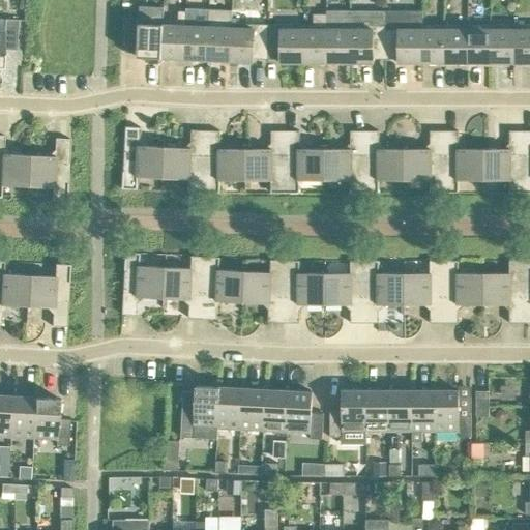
[(137,58),(160,59),(163,20),(164,7),(139,6),(139,19),(126,19),(125,47),(138,48),(137,58)]
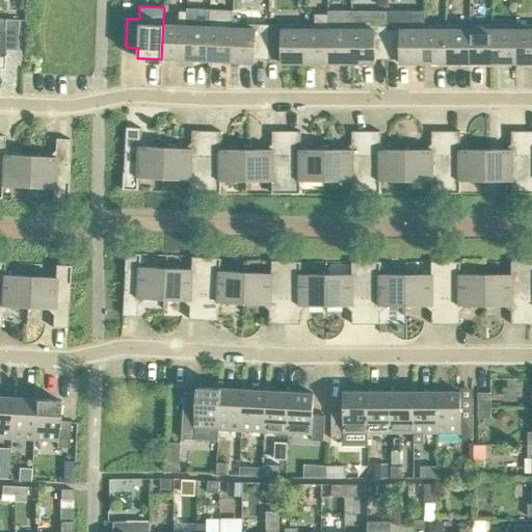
[(207,61),(230,62),(232,23),(233,23),(233,10),(209,9),(209,22),(207,61)]
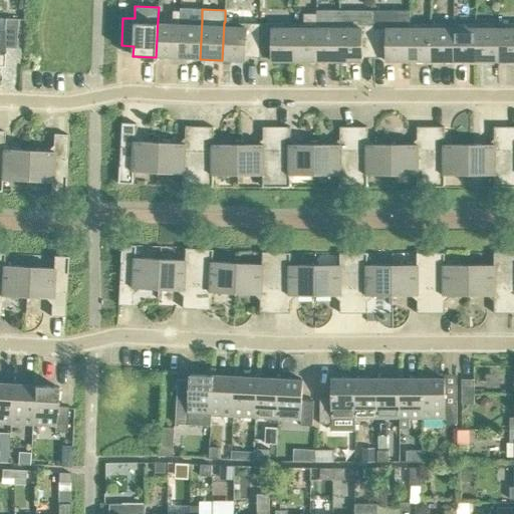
[(156,57),(178,58),(180,11),(172,11),(172,20),(158,19),(156,57)]
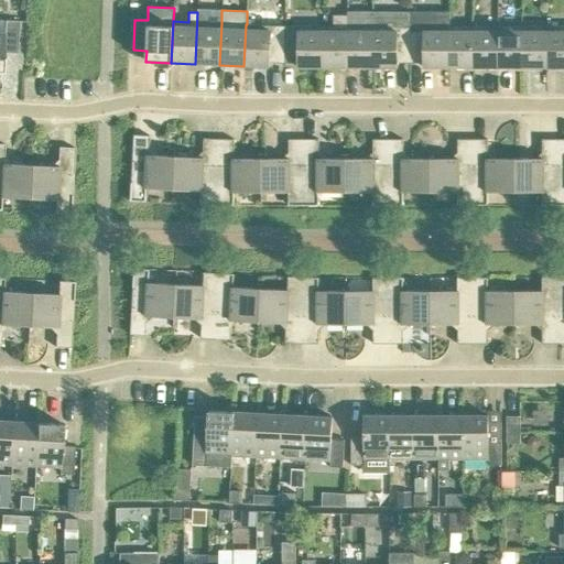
[(195,64),(219,65),(221,23),(204,23),(204,19),(206,19),(207,13),(197,12),(195,64)]
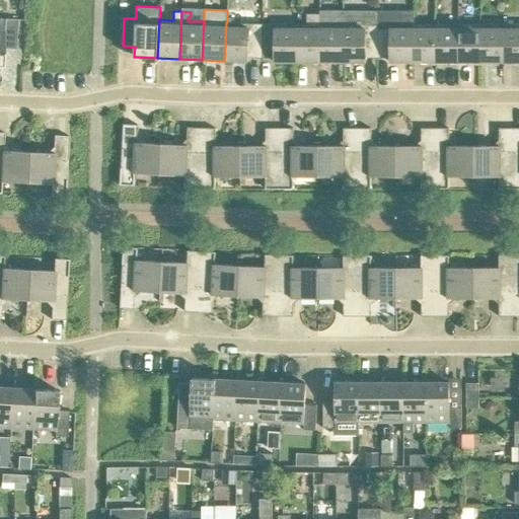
[(319,62),(342,62),(343,12),(319,12),(319,14),(319,62)]
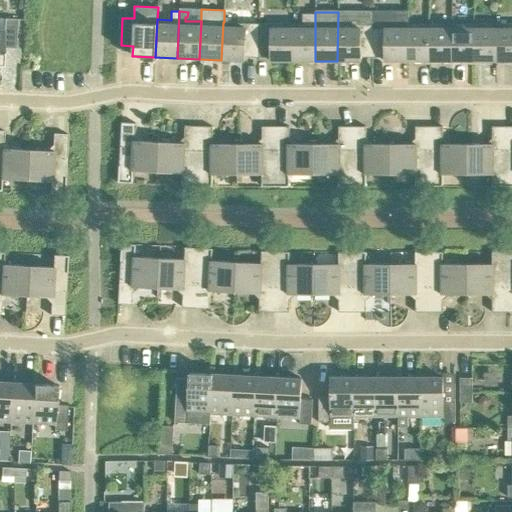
[(338,12),(337,61),(360,61),(360,52),(372,52),(372,24),(372,12),(338,12)]
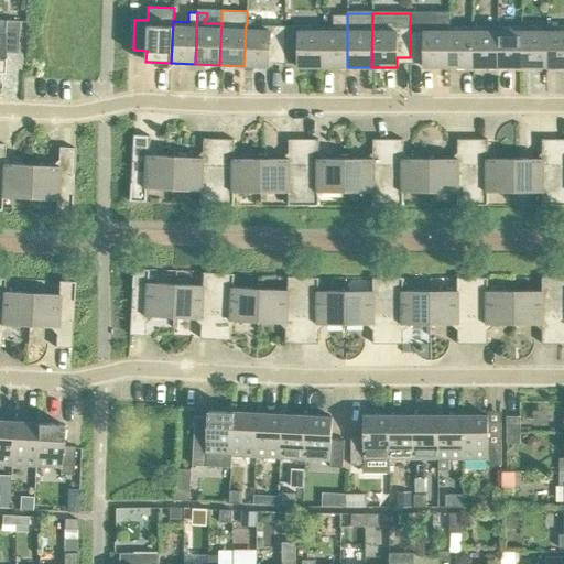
[(323,67),(347,67),(347,15),(333,15),(333,26),(323,26),(323,67)]
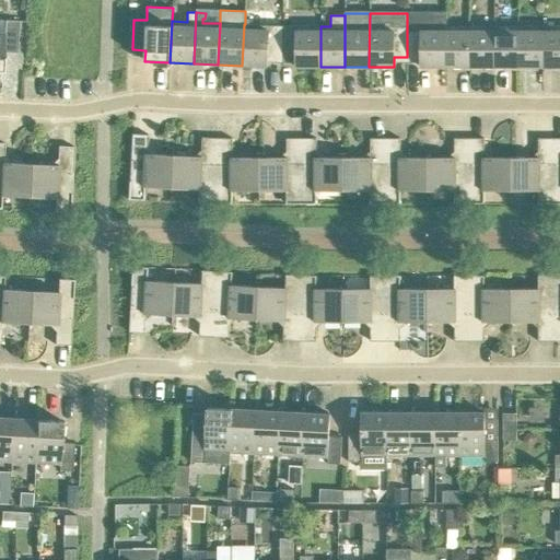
[(15,54),(18,22),(3,21),(0,20),(0,72),(1,72),(2,53),(15,54)]
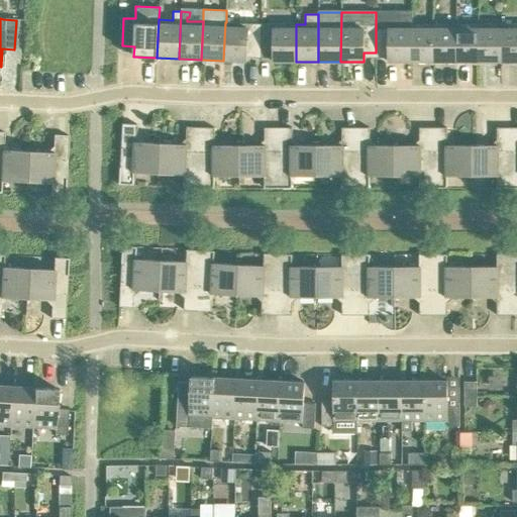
[(247,52),(260,53),(261,24),(226,22),(225,22),(223,61),(246,62),(247,52)]
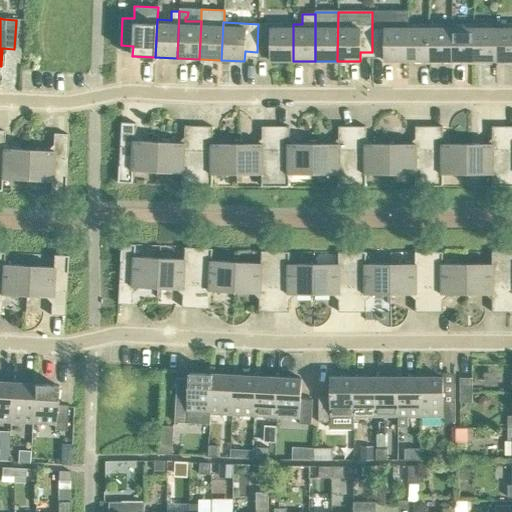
[(511,23),(496,24),(496,61),(511,61),(511,23)]
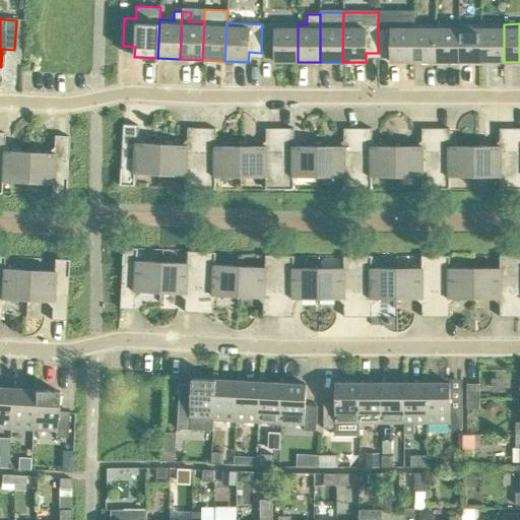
[(274,62),(298,62),(298,24),(262,24),(261,53),(274,53),(274,62)]
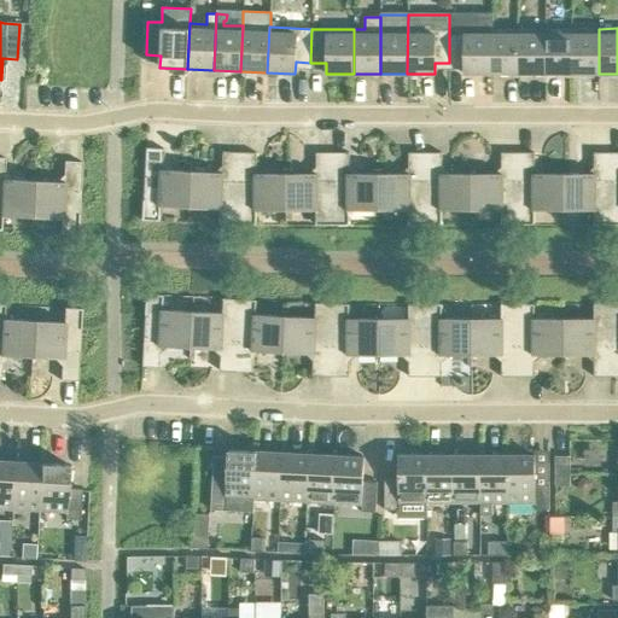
[(491,29),(449,29),(449,63),(464,63),(464,74),(491,74),(491,29)]
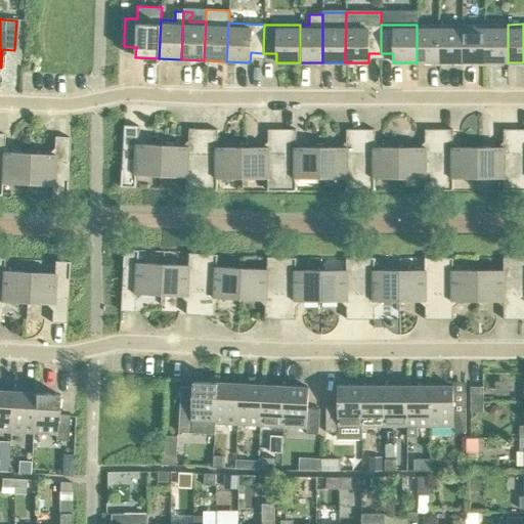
[(439,25),(417,25),(417,62),(439,62),(439,25)]
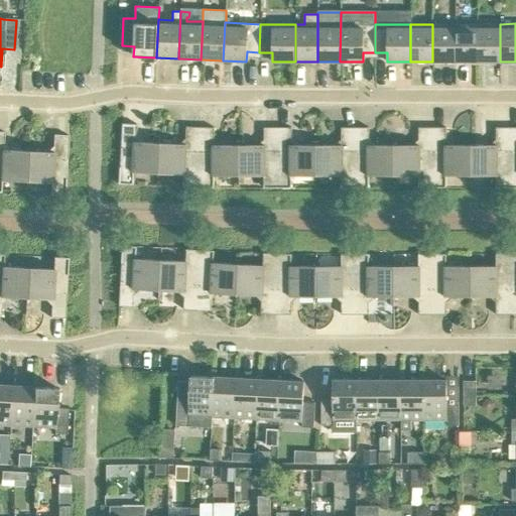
[(455,24),(432,24),(432,61),(455,61),(455,24)]
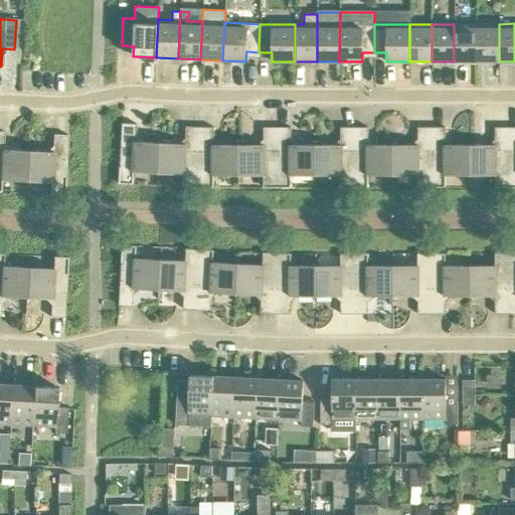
[(477,24),(454,24),(454,61),(476,61),(477,24)]
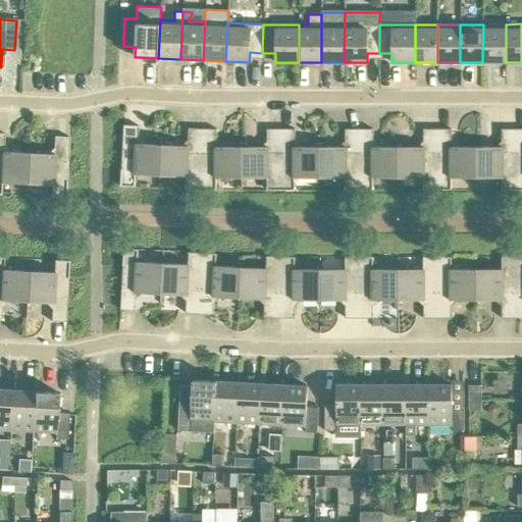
[(506,24),(483,24),(482,62),(506,62),(506,24)]
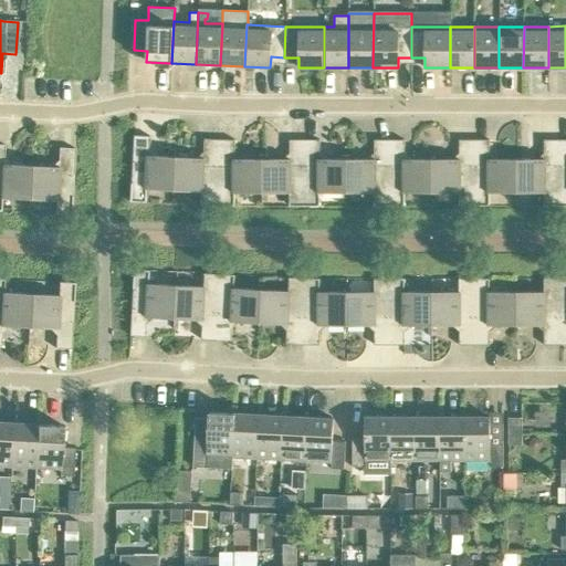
[(147,189),(174,191),(176,157),(148,156),(149,136),(134,136),(130,202),(146,202),(147,189)]
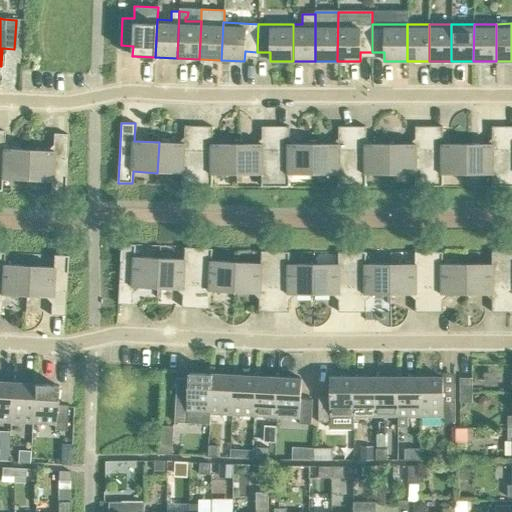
[(181,186),(197,187),(198,127),(184,126),(183,144),(159,142),(157,173),(182,174),(181,186)]
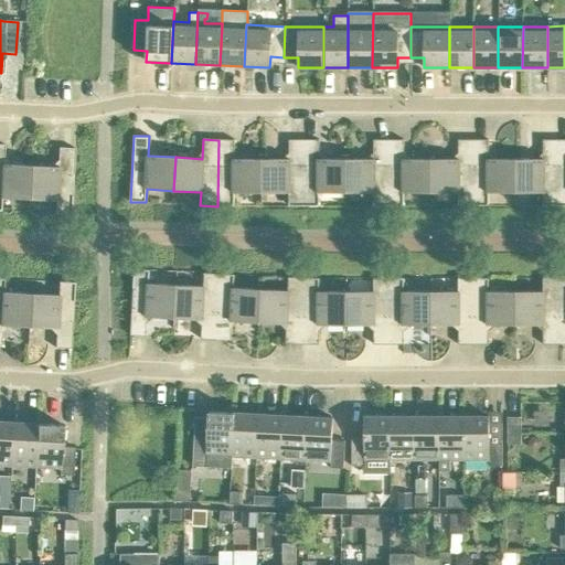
[(234,193),(262,193),(262,159),(234,159),(234,140),(219,140),(217,206),(234,206),(234,193)]
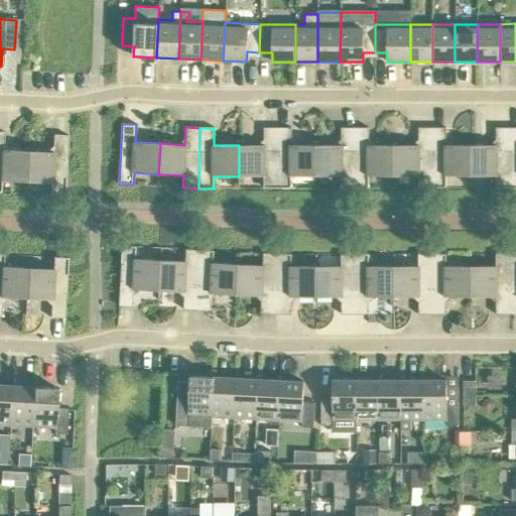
[(263,188),(277,188),(277,128),(263,128),(263,145),(239,145),(239,176),(263,176),(263,188)]
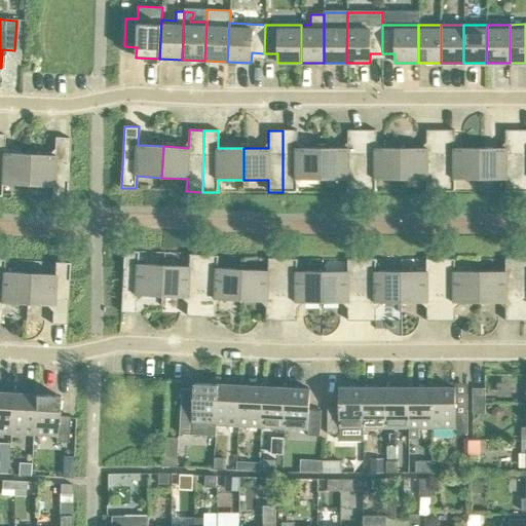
[(297,180),(322,180),(322,148),(297,148),(297,130),(283,130),(283,192),(297,192),(297,180)]
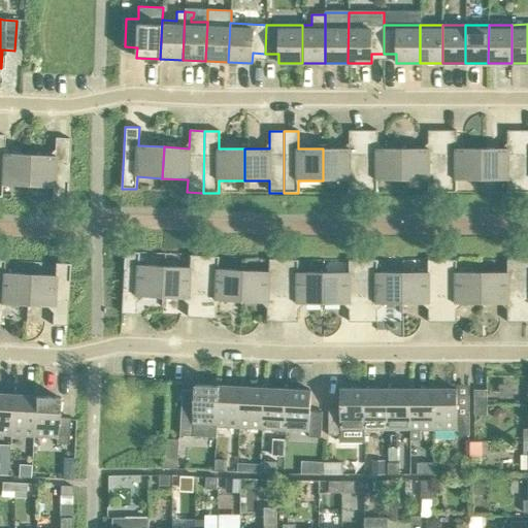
[(349,193),(363,193),(363,131),(349,131),(349,149),(323,149),(323,180),(349,180),(349,193)]
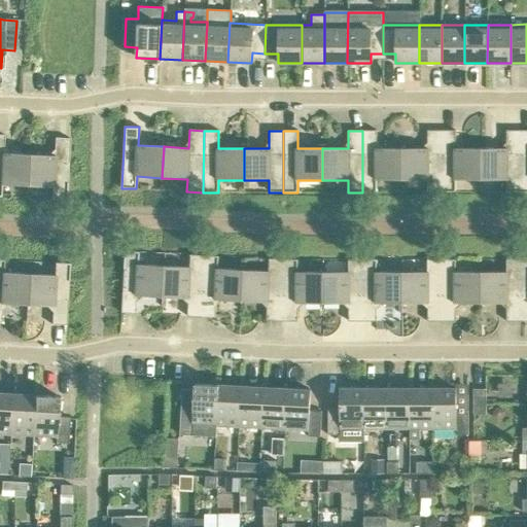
[(377,180),(401,180),(401,148),(377,148),(377,131),(362,131),(362,192),(377,192),(377,180)]
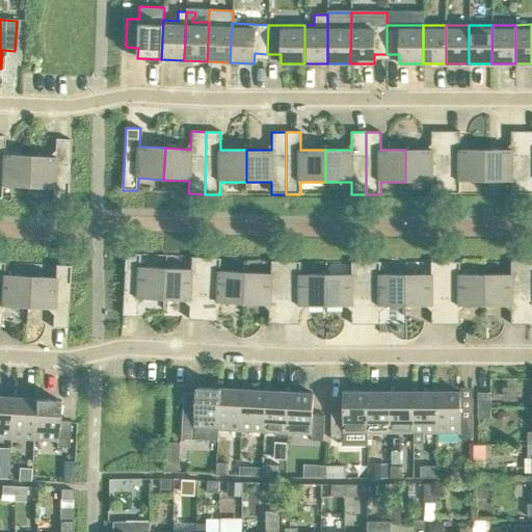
[(431,194),(445,194),(446,132),(431,132),(431,150),(405,150),(405,182),(431,182),(431,194)]
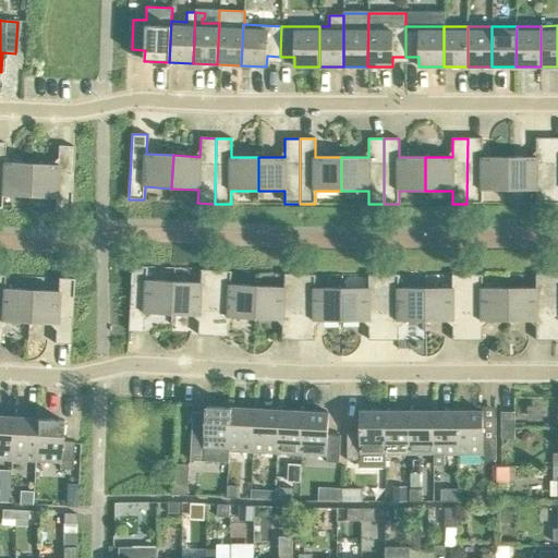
[(482,191),(509,191),(509,157),(482,157),(482,138),(468,138),(466,204),(482,204),(482,191)]
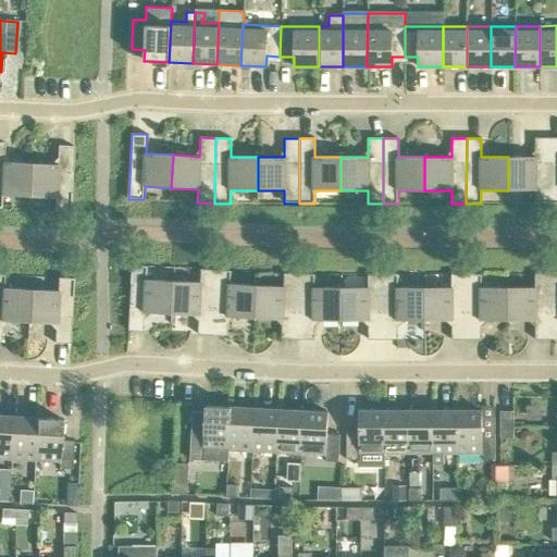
[(535,203),(549,203),(549,138),(535,138),(535,157),(508,157),(508,190),(535,190),(535,203)]
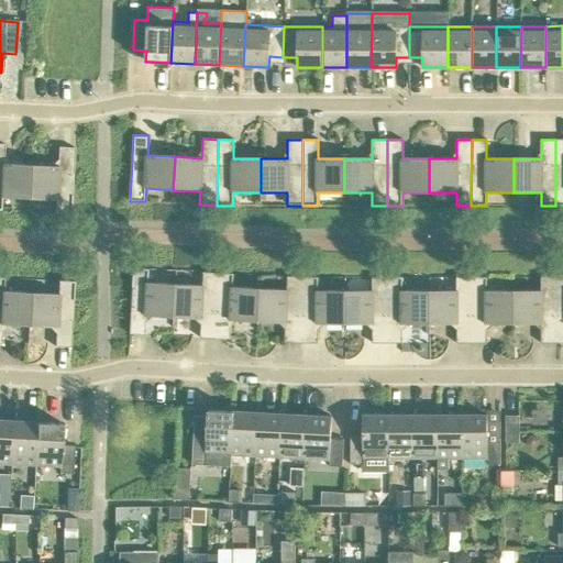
[(0,205),(0,198),(28,199),(30,165),(2,164),(3,145),(0,144),(0,205)]
